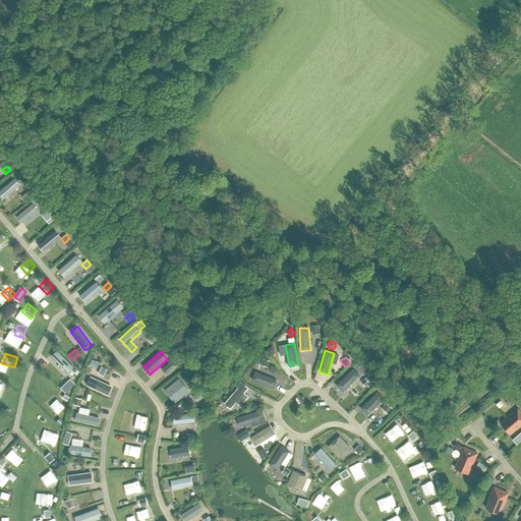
[(264,358),(262,364),(268,367),(270,361),(264,358)]
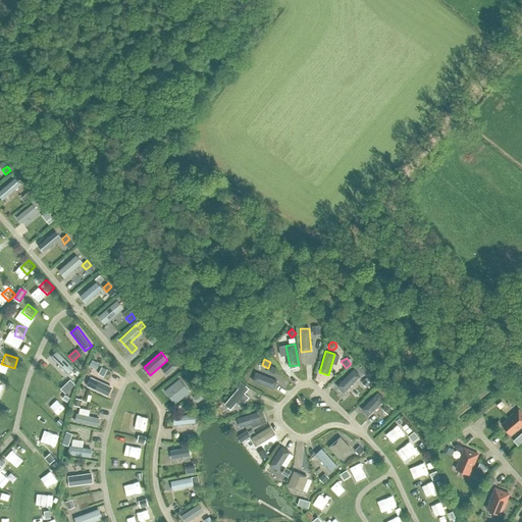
[(97,369),(100,364),(92,360),(90,366),(97,369)]
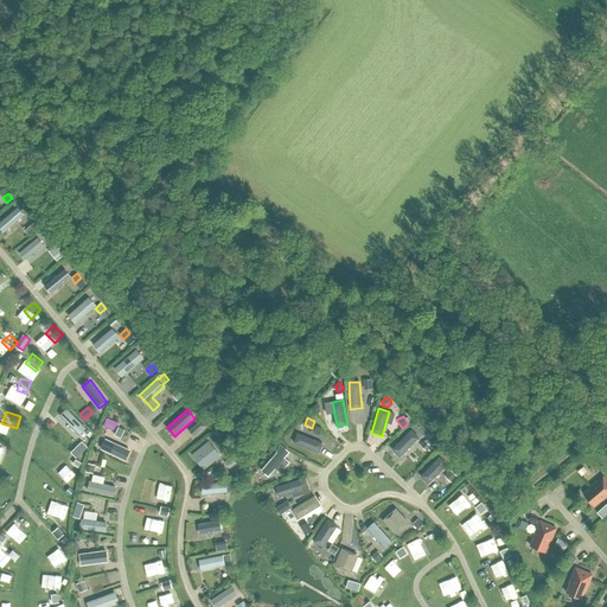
[(193,436),(204,427),(199,421),(189,430),(193,436)]
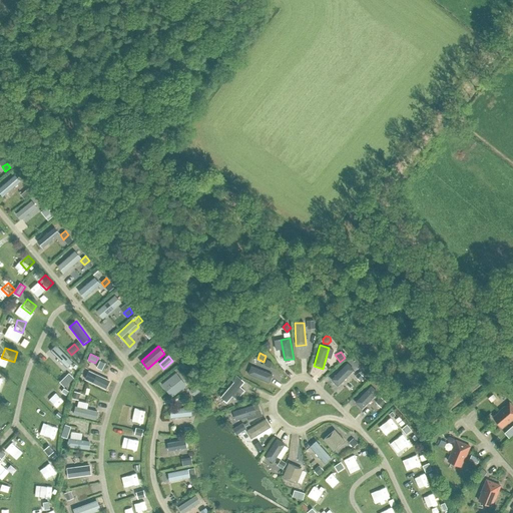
[(347,363),(331,380),(338,386),(354,370),(347,363)]
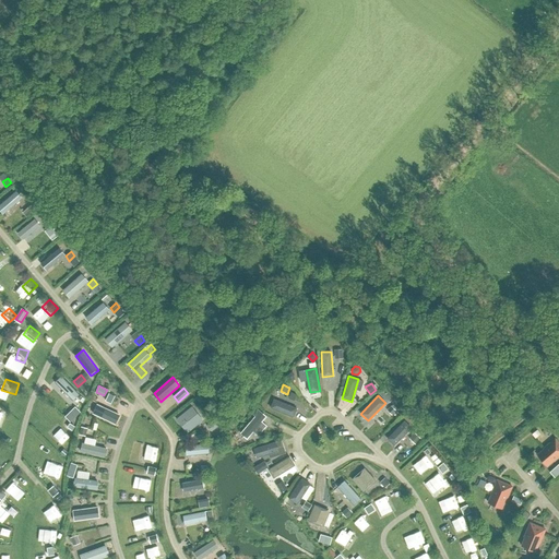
[(274,399),(271,407),(294,417),(298,408),(274,399)]
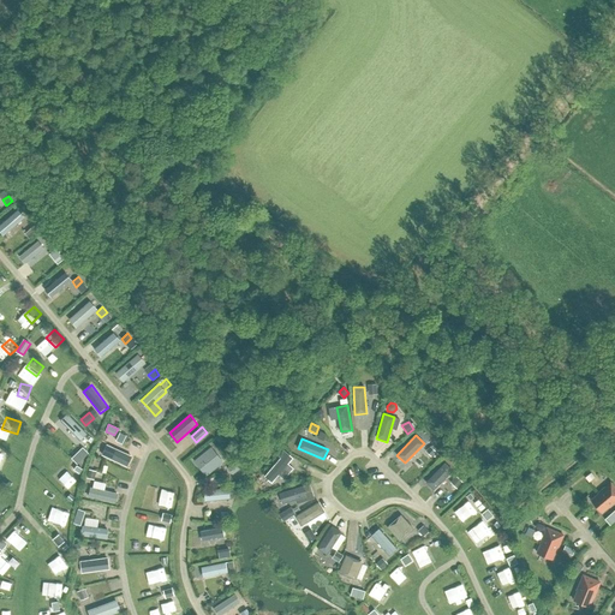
[(127,466),(133,457),(107,445),(102,454),(127,466)]
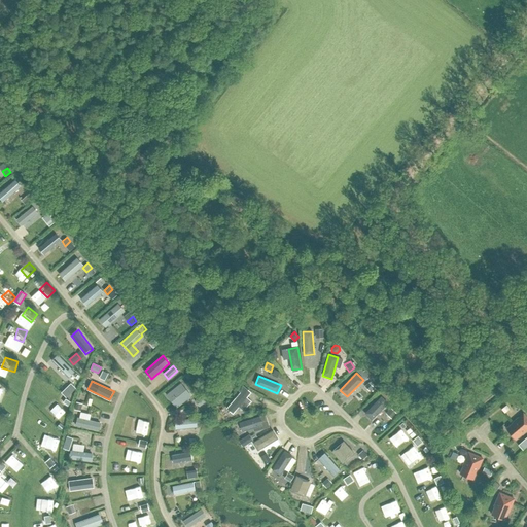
[(369,382),(364,386),(370,391),(373,387),(369,382)]
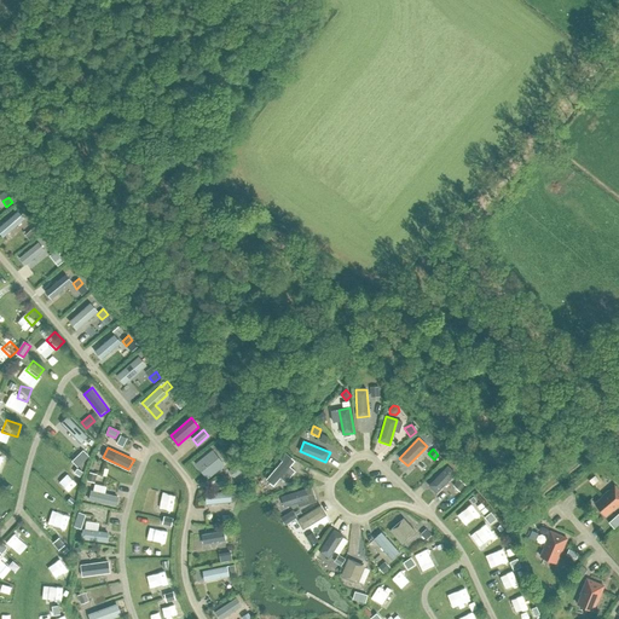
[(225,466),(213,450),(195,464),(200,469),(204,464),(213,475),(225,466)]
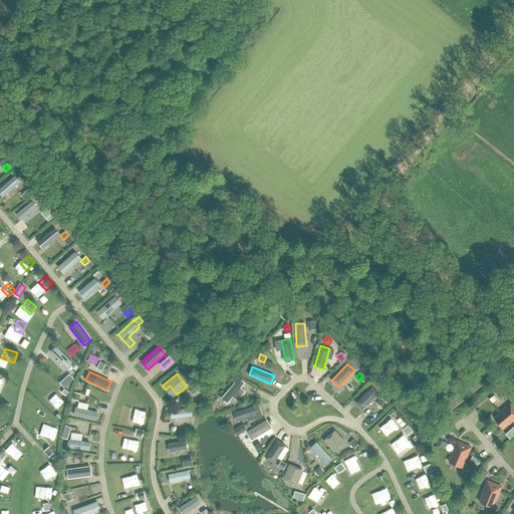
[(235,382),(221,399),(227,404),(233,397),(238,401),(243,394),(239,391),(241,388),(235,382)]
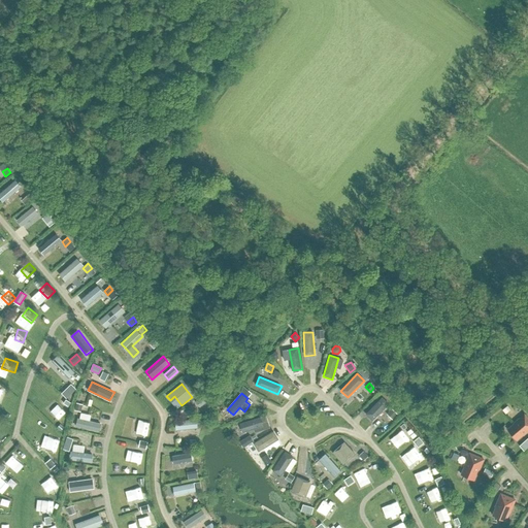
[(200,407),(205,403),(201,397),(196,401),(200,407)]
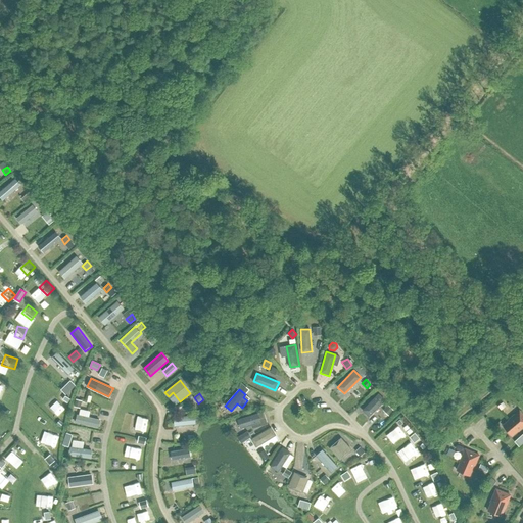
[(378,393),(362,411),(369,417),(385,400),(378,393)]
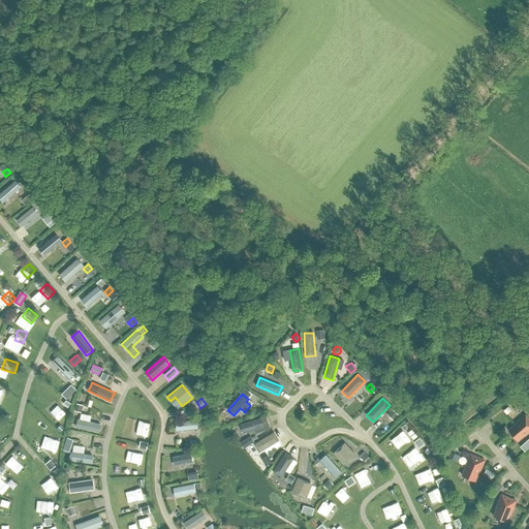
[(511,410),(508,406),(503,410),(506,414),(511,410)]
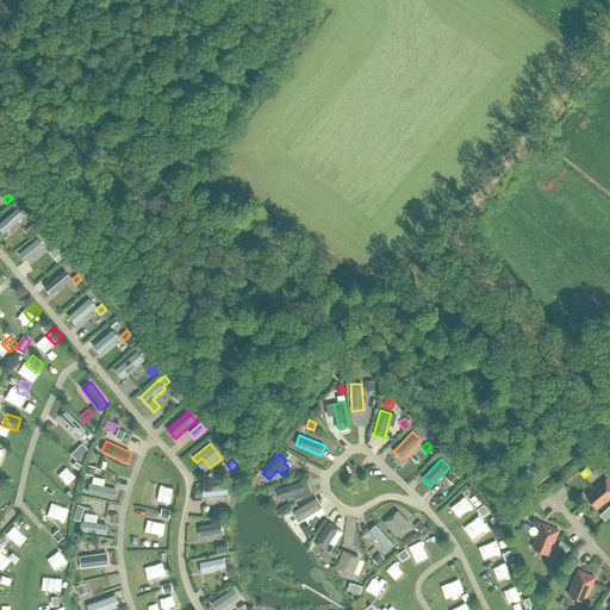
[(452,472),(447,478),(453,484),(459,478),(452,472)]
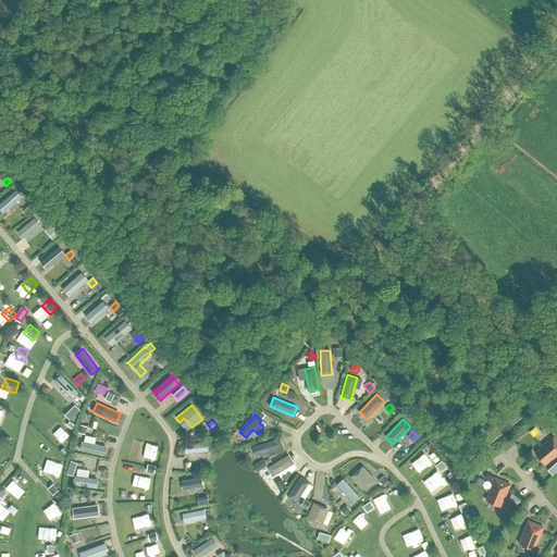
[(556,441),(553,436),(534,453),(545,465),(556,454),(556,441)]
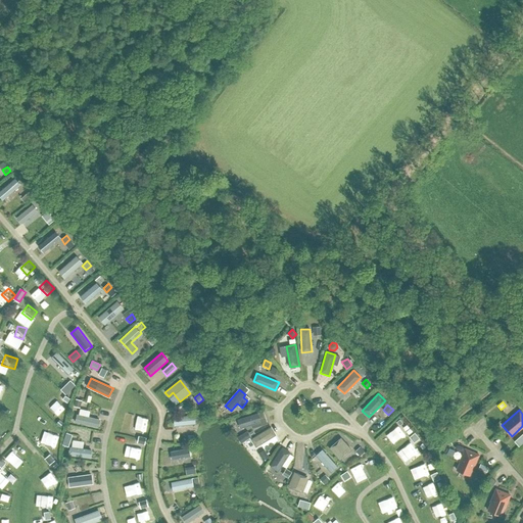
[(240,428),(251,425),(252,428),(267,423),(264,412),(257,413),(238,420),(240,428)]
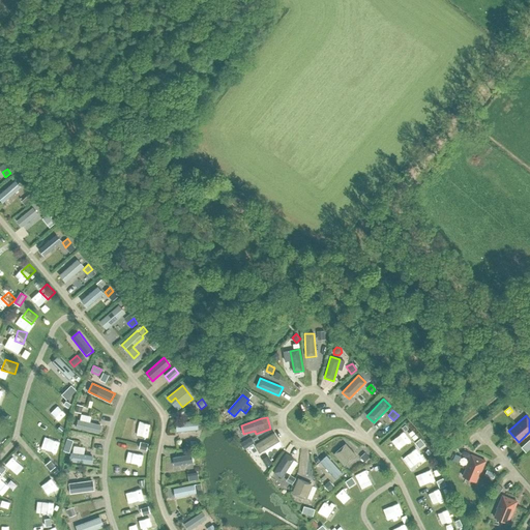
[(100,434),(101,425),(79,419),(77,428),(100,434)]
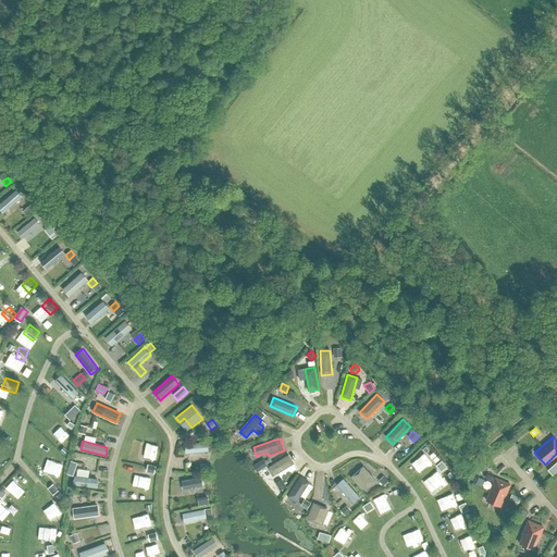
[(186,454),(209,452),(208,442),(185,444),(186,454)]
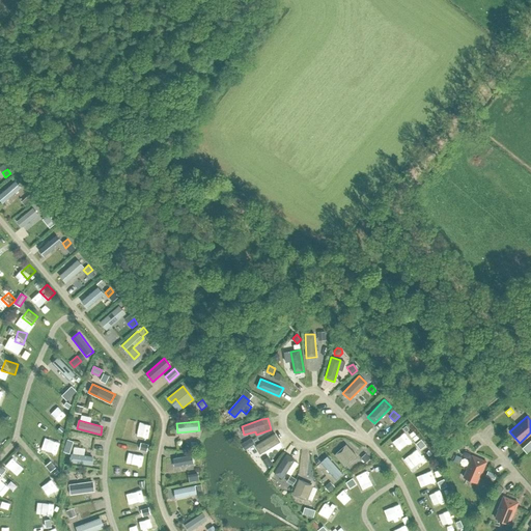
[(276,434),(255,446),(260,453),(280,442),(276,434)]
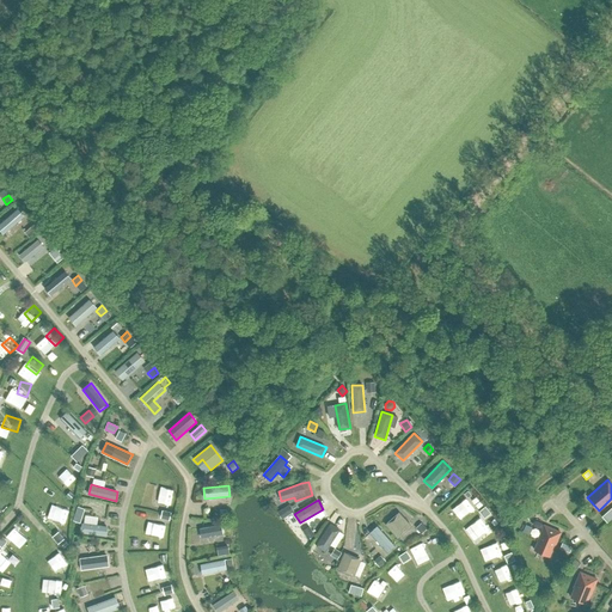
[(398,512),(385,525),(397,539),(411,526),(398,512)]
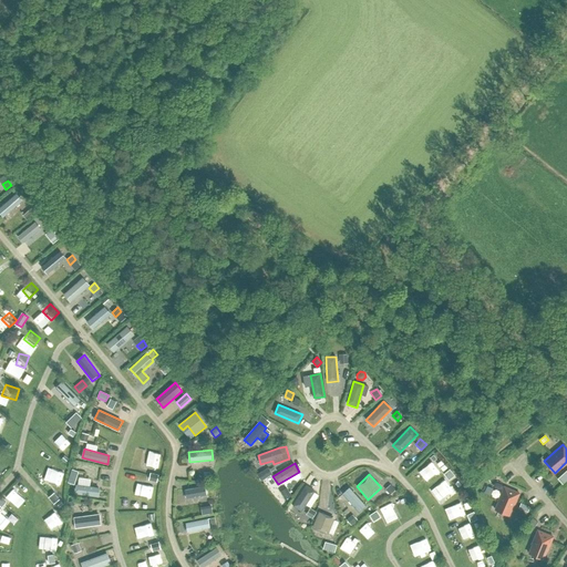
[(447,481),(453,487),(459,482),(453,476),(447,481)]
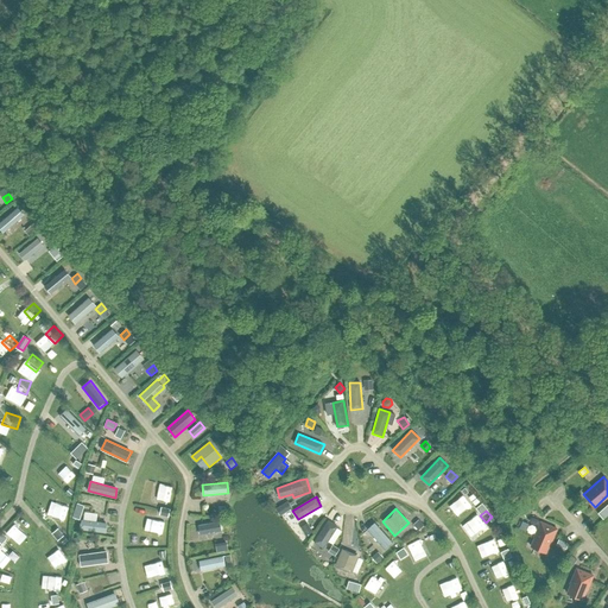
[(424,525),(418,519),(412,524),(418,530),(424,525)]
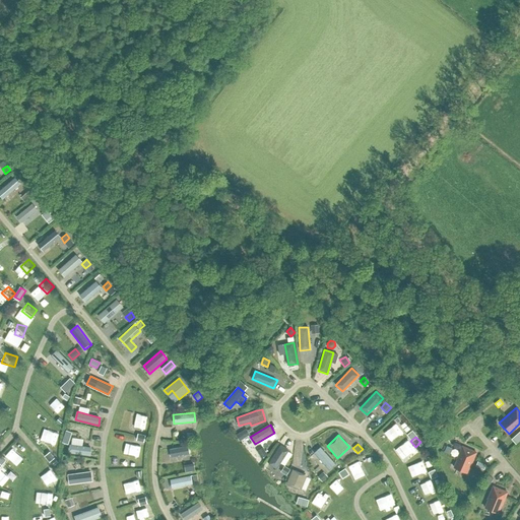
[(90,456),(91,448),(70,445),(69,453),(90,456)]
